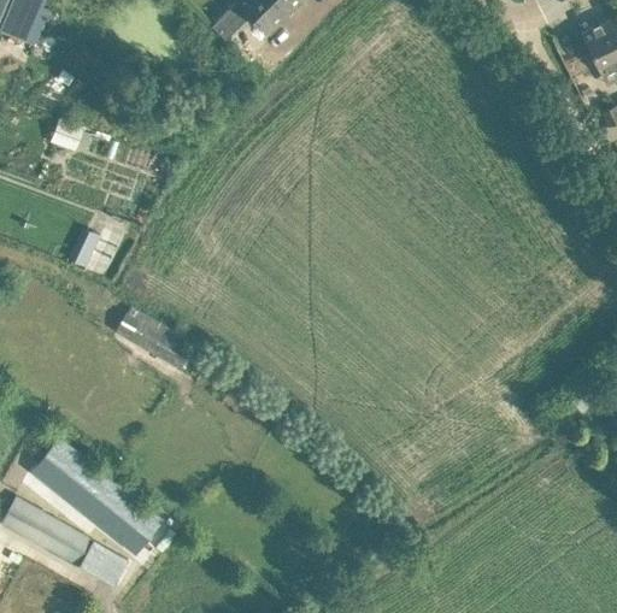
[(12,0),(0,30),(0,33),(35,48),(50,12),(43,9),(46,0),(12,0)]
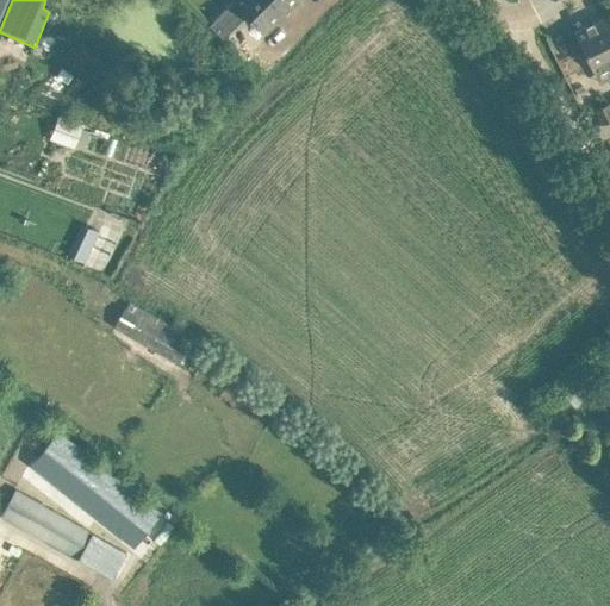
[(0,0),(0,30),(12,0),(0,0)]
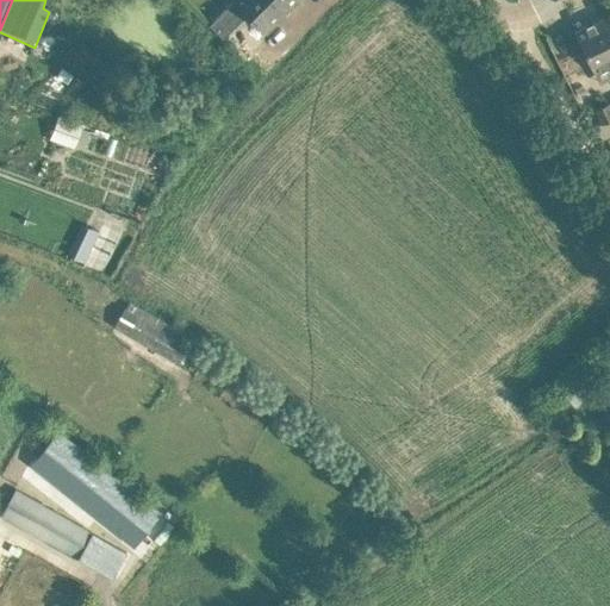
[(265,36),(282,17),(265,0),(236,0),(234,2),(232,4),(265,36)]
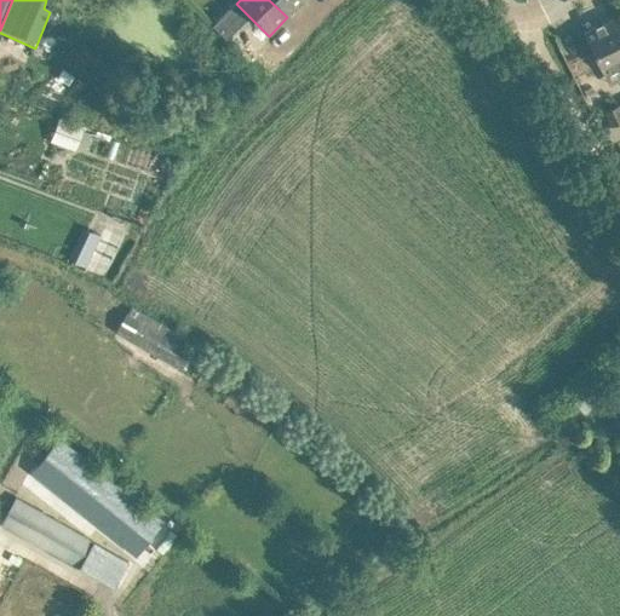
[(269,0),(287,17),(288,16),(287,15),(302,0),(269,0)]
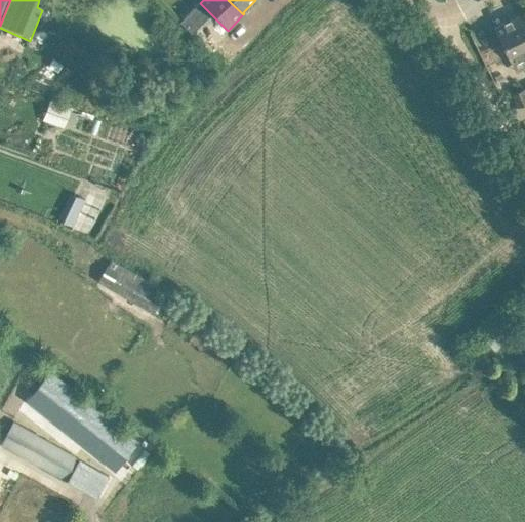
[(524,56),(524,34),(517,18),(494,30),(511,64),(524,56)]
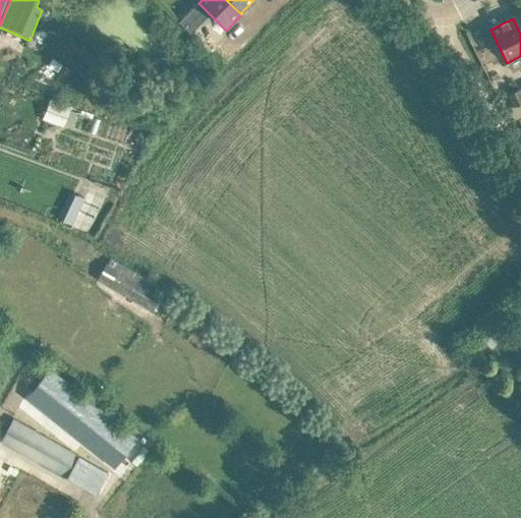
[(514,109),(520,105),(520,90),(508,97),(514,109)]
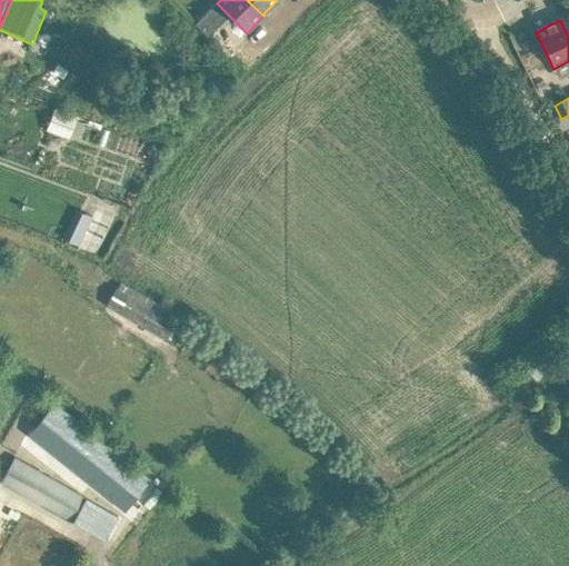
[(56,111),(47,133),(68,142),(77,119),(56,111)]
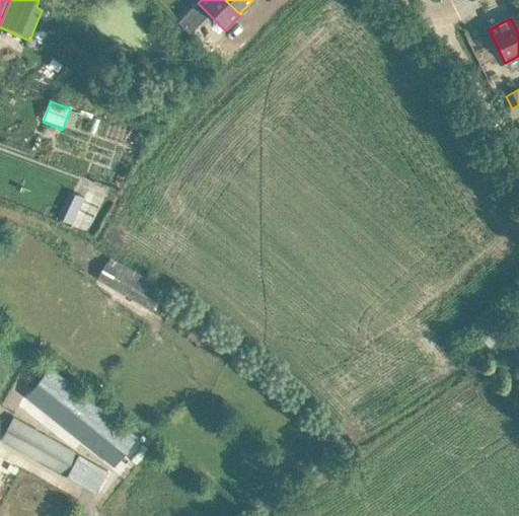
[(72,225),(86,200),(71,192),(58,217),(72,225)]
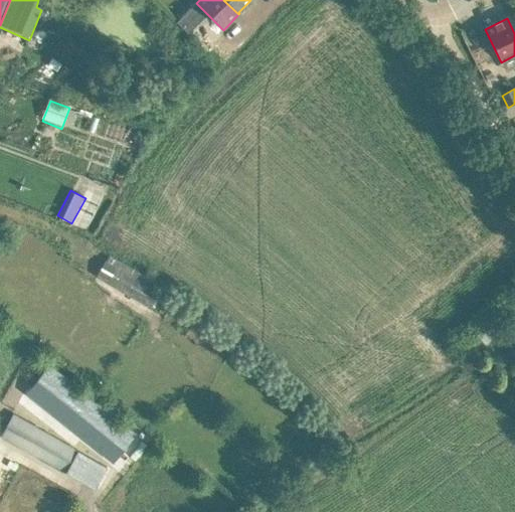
[(93,259),(99,247),(83,239),(77,249),(93,259)]
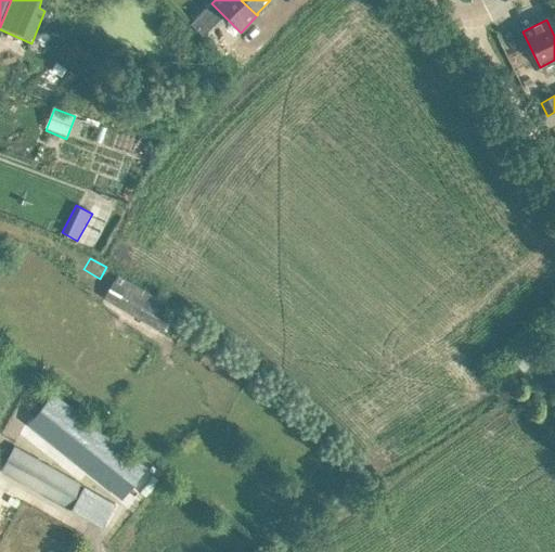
[(106,298),(166,333),(179,310),(119,276),(106,298)]
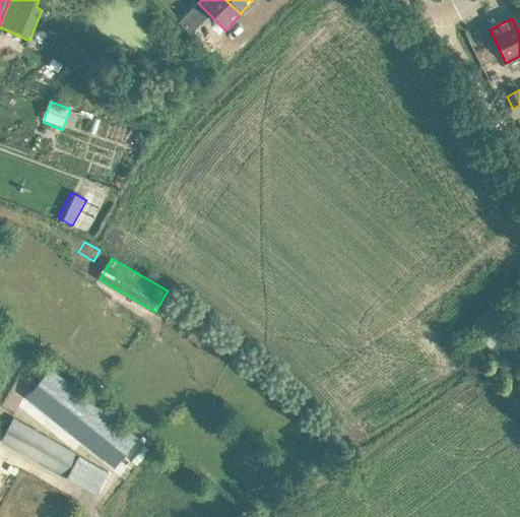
[(13,418),(0,440),(0,443),(65,479),(78,456),(13,418)]
